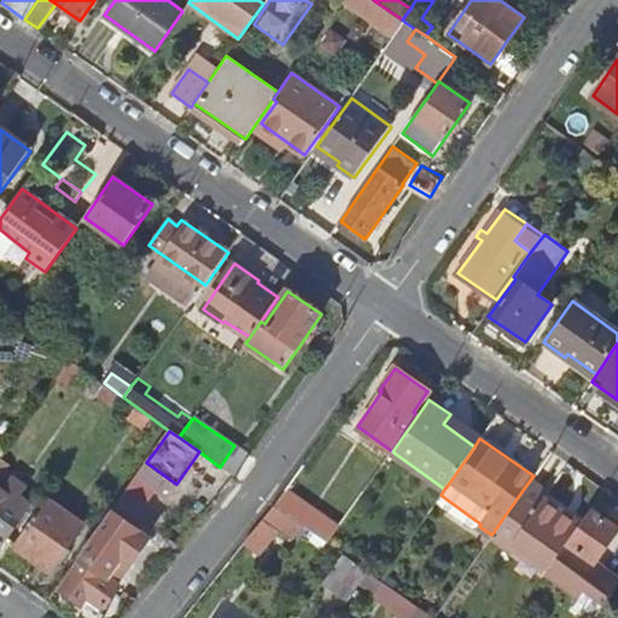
[(275,502),(273,505),(301,525),(303,526),(314,511),(309,507),(320,493),(308,484),(315,476),(302,465),(275,502)]
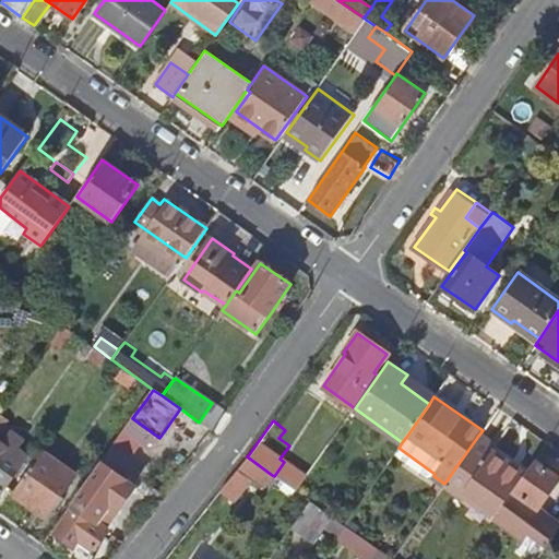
[(0,438),(0,478),(7,484),(9,485),(28,455),(18,448),(24,439),(11,429),(2,440),(0,438)]
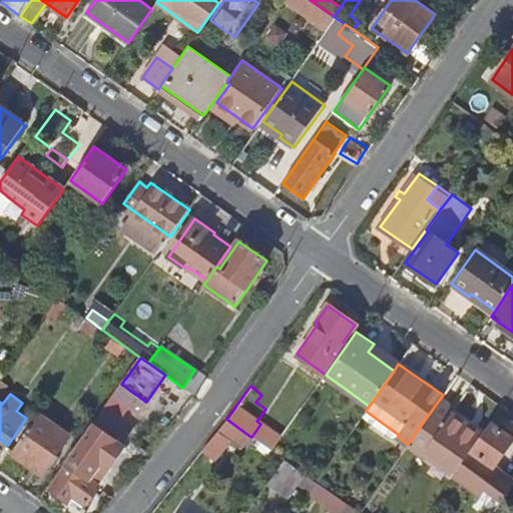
[(439,400),(408,444),(423,454),(426,449),(456,470),(466,456),(479,437),(449,416),(453,410),(439,400)]
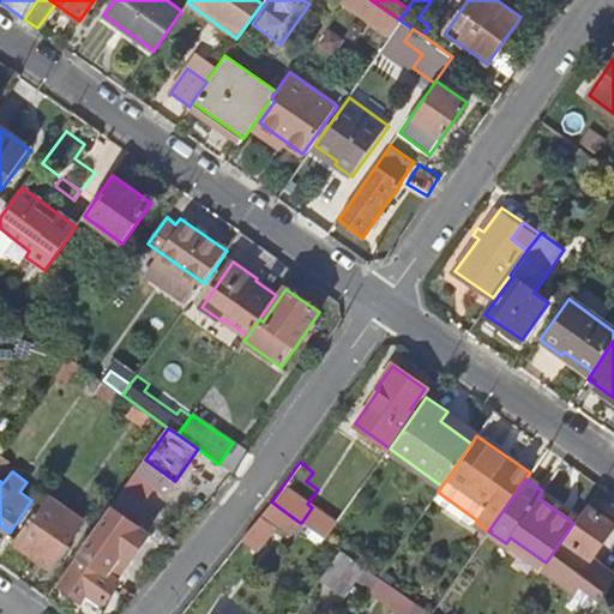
[(47,494),(14,541),(50,566),(84,521),(47,494)]
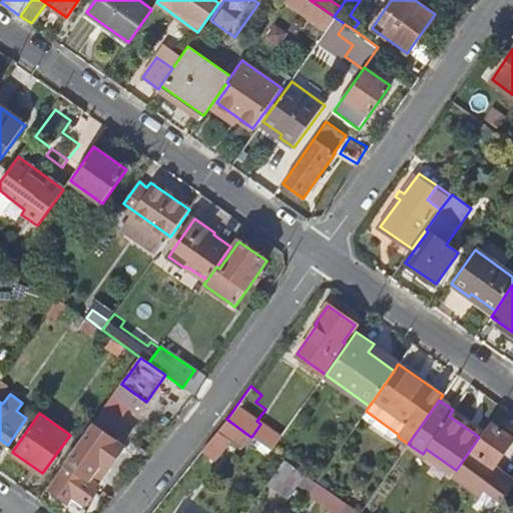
[(226,419),(201,450),(213,459),(229,440),(240,448),(249,436),(226,419)]
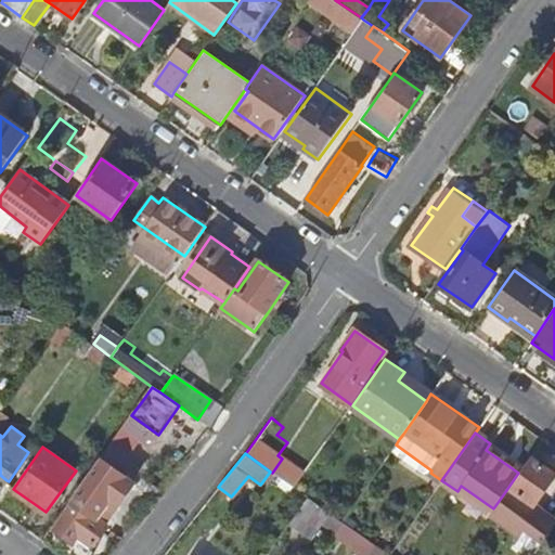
[(518,473),(504,493),(493,508),(489,516),(519,537),(524,530),(542,543),(554,525),(554,519),(534,505),(554,474),(529,456),(518,473)]
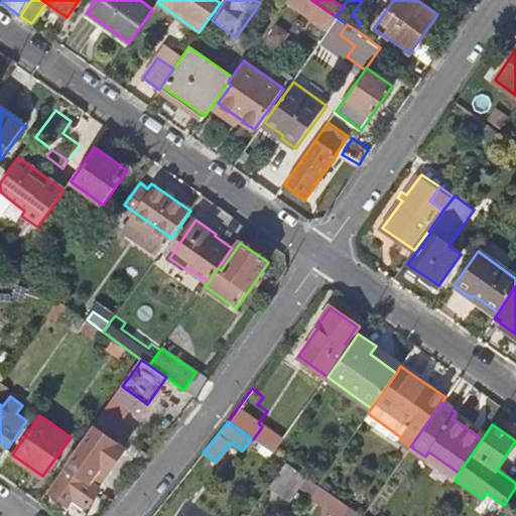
[(71,468),(51,492),(68,504),(73,497),(87,507),(100,489),(91,482),(103,465),(110,470),(125,448),(94,426),(67,465),(71,468)]
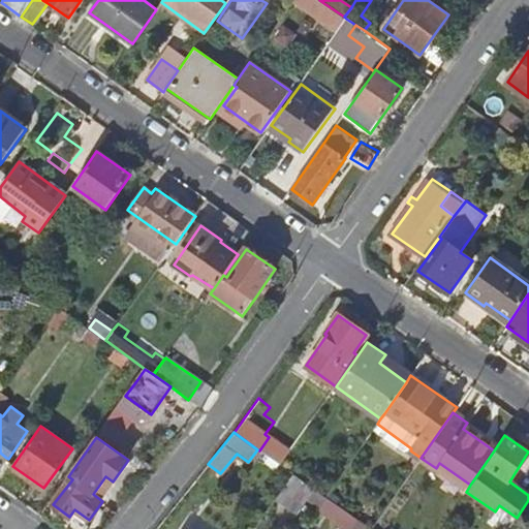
[(314,489),(292,473),(276,497),(298,511),(308,497),(314,489)]
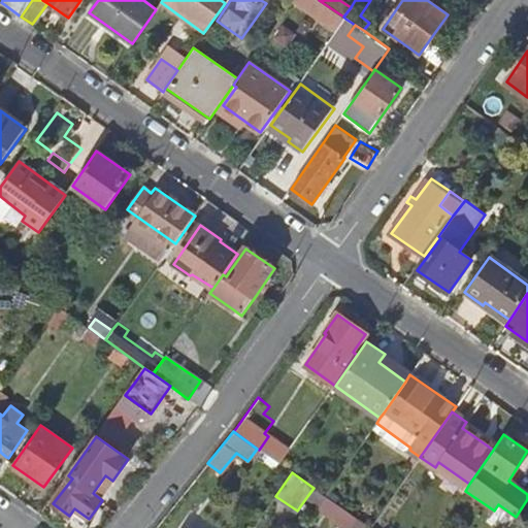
[(355,517),(326,496),(325,496),(314,488),(307,496),(349,525),(355,517)]
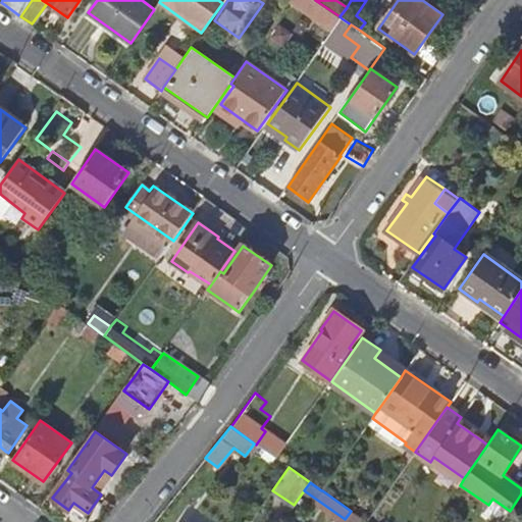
[(68,510),(83,520),(88,513),(73,503),(68,510)]
